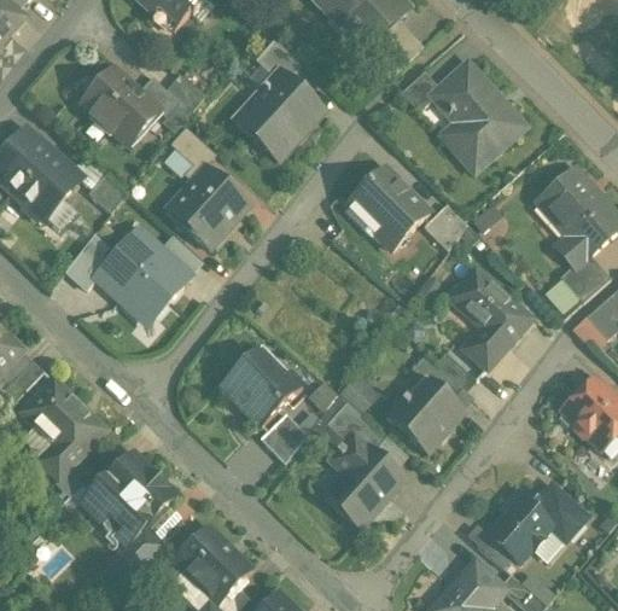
[(0,0),(0,44),(25,15),(10,0),(0,0)]
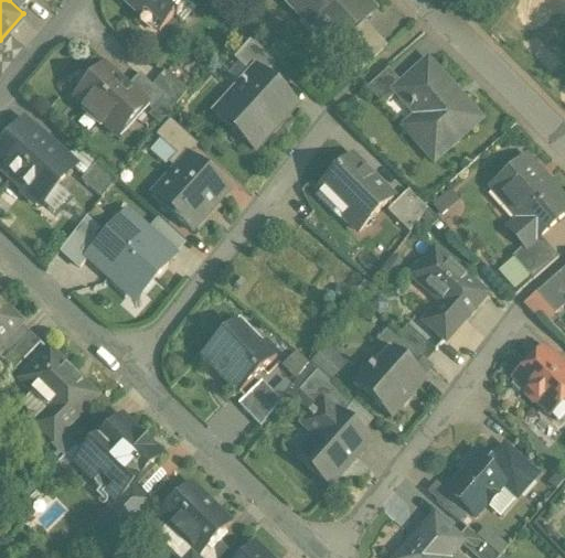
[(129,0),(141,11),(145,7),(162,22),(159,25),(159,27),(174,11),(177,12),(188,0),(129,0)]
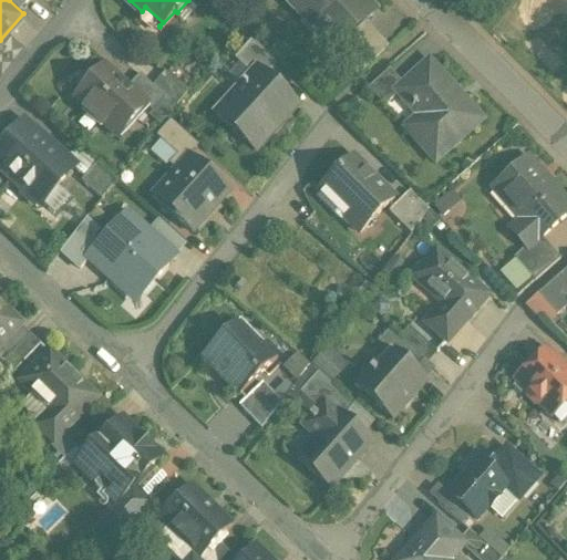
[(374,8),(367,0),(295,0),(334,43),(330,48),(331,49),(332,48),(364,18),(374,8)]
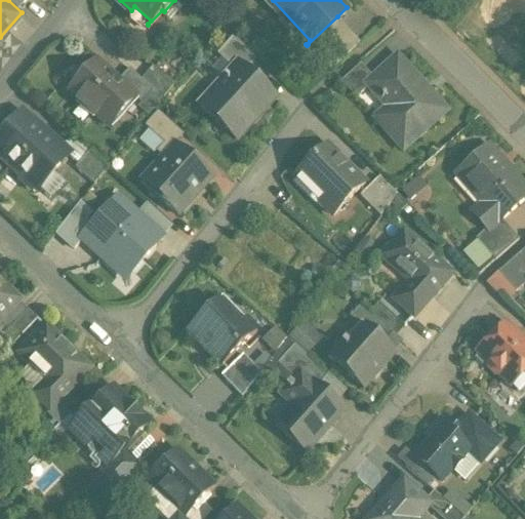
[(337,16),(308,44),(329,66),(358,39),(337,16)]
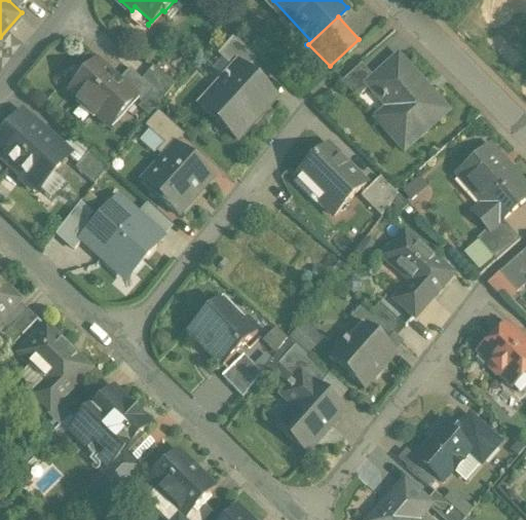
[(256,53),(233,33),(218,49),(234,64),(238,60),(246,66),(256,53)]
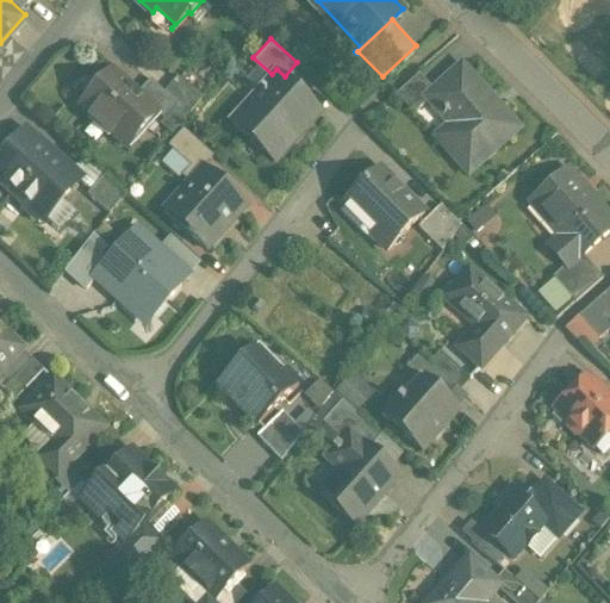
[(500,107),(461,63),(435,88),(429,94),(430,95),(442,109),(437,113),(440,116),(444,111),(464,132),(449,145),(468,166),(518,122),(503,105),(500,107)]
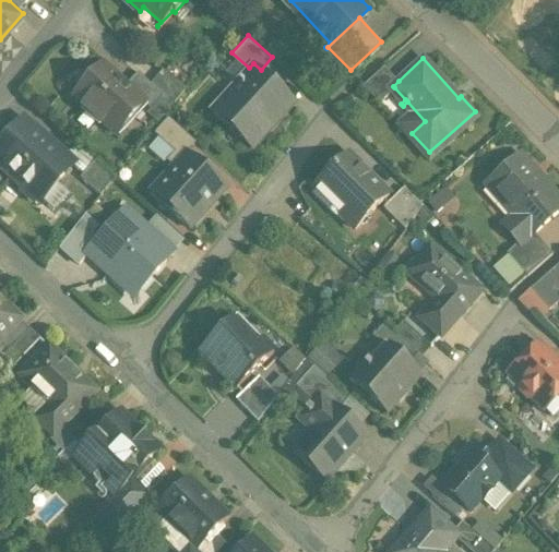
[(143,98),(144,97),(127,82),(104,61),(75,94),(115,130),(143,98)]
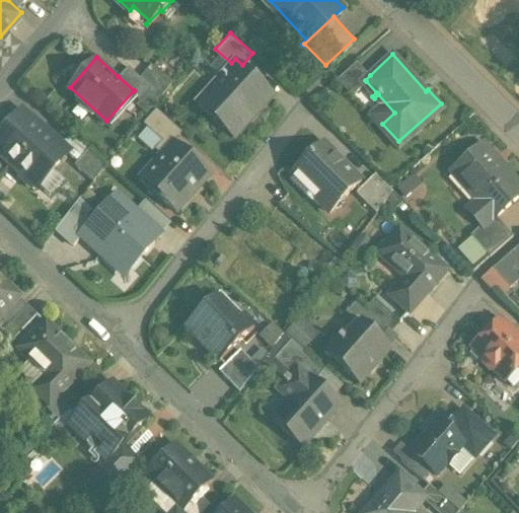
[(221,74),(198,100),(234,134),(250,116),(245,111),(267,87),(242,65),(235,59),(231,63),(223,72),(221,71),(220,73),(221,74)]
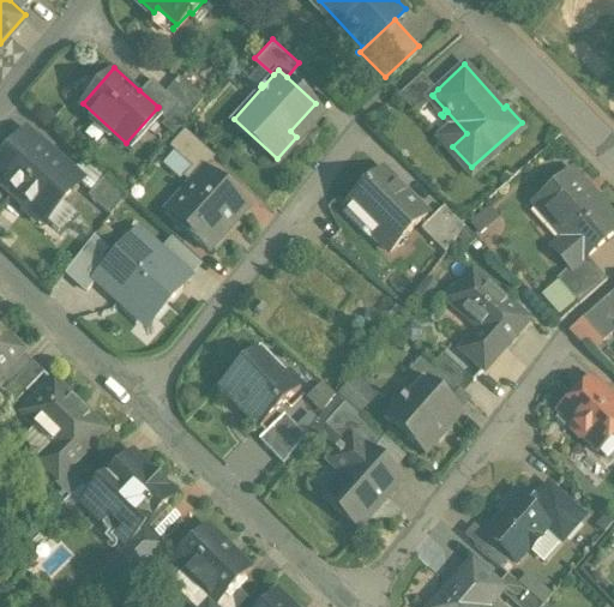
[(422,71),(398,91),(416,110),(433,96),(432,95),(438,89),(422,71)]
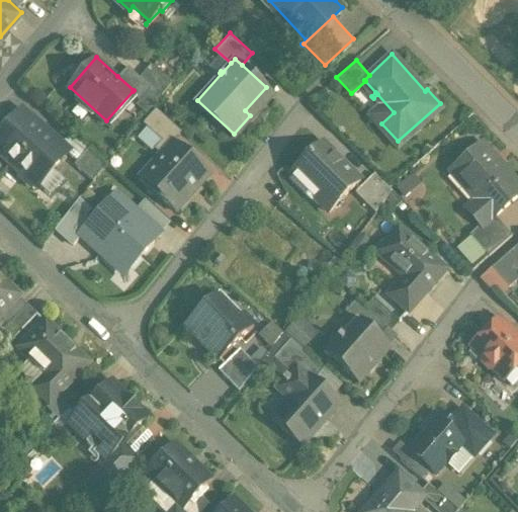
[(172,79),(151,61),(140,74),(152,85),(161,92),(172,79)]
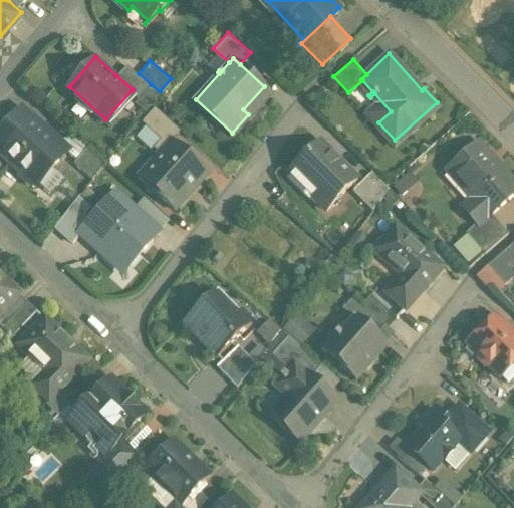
[(139,73),(127,63),(116,75),(133,89),(132,90),(139,97),(151,84),(139,73)]
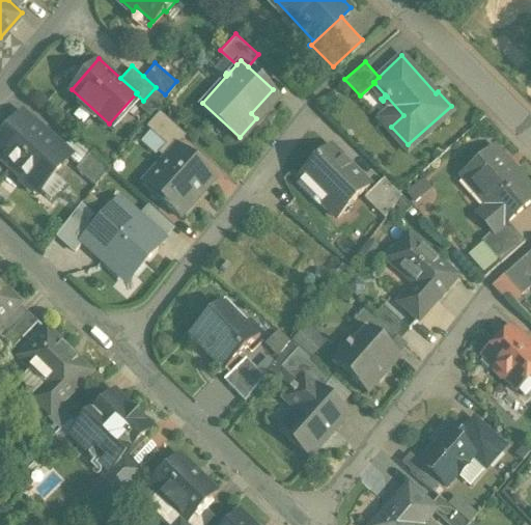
[(180,127),(160,109),(147,123),(166,141),(173,147),(177,142),(171,136),(180,127)]
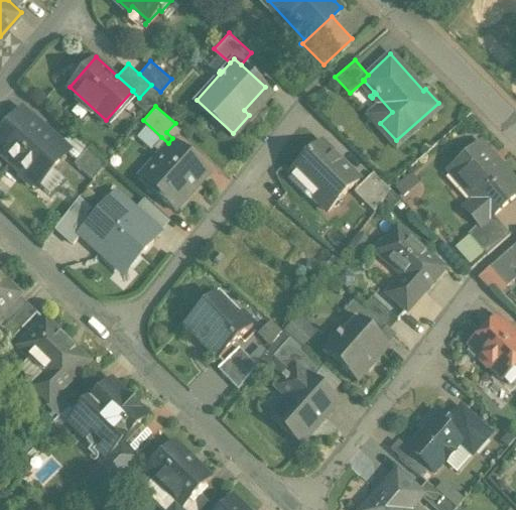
[(34,119),(21,108),(0,131),(0,147),(22,167),(22,172),(30,179),(35,179),(37,181),(69,147),(53,134),(51,136),(47,132),(47,129),(42,125),(38,125),(34,121),(36,119),(35,118),(34,119)]
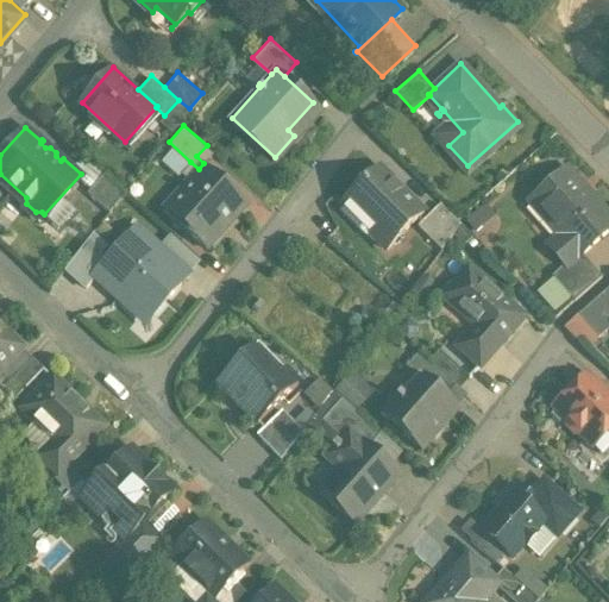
[(199,169),(190,162),(182,171),(190,179),(164,207),(207,244),(207,243),(205,242),(230,214),(232,217),(246,200),(205,162),(203,163),(199,169)]
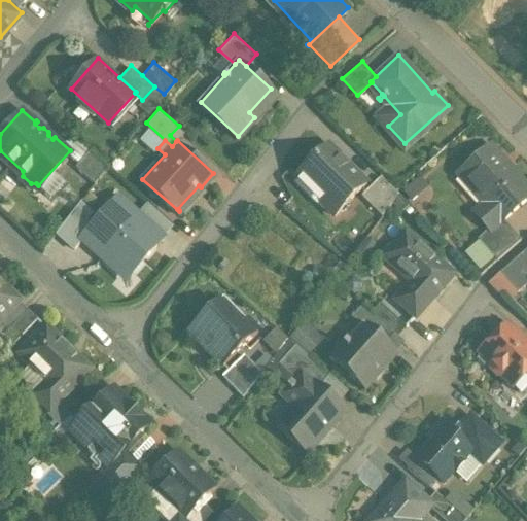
[(349,162),(329,141),(296,174),(297,175),(303,170),(326,194),(321,198),(335,212),(367,180),(366,179),(365,179),(348,163),(349,162)]
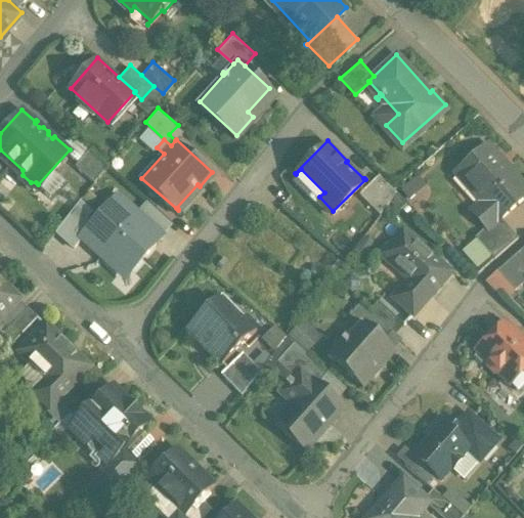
[(504,161),(488,143),(456,171),(482,200),(473,209),(486,224),(487,225),(499,215),(523,192),(523,187),(501,163),(504,161)]
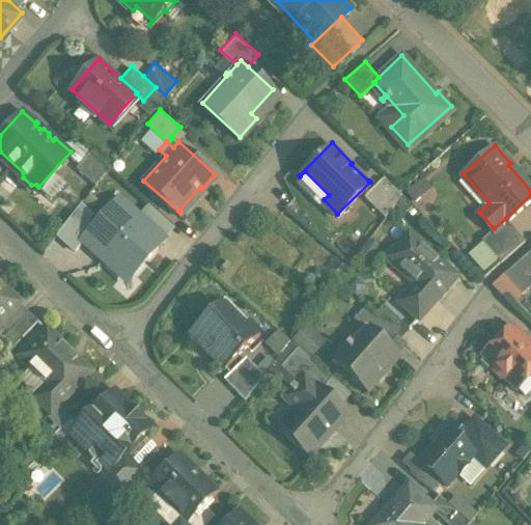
[(109,166),(90,149),(77,165),(96,183),(109,166)]
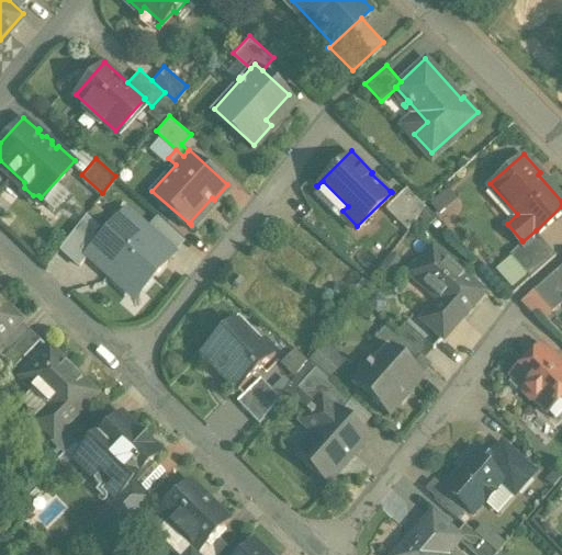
[(423,204),(406,188),(389,205),(407,226),(423,204)]
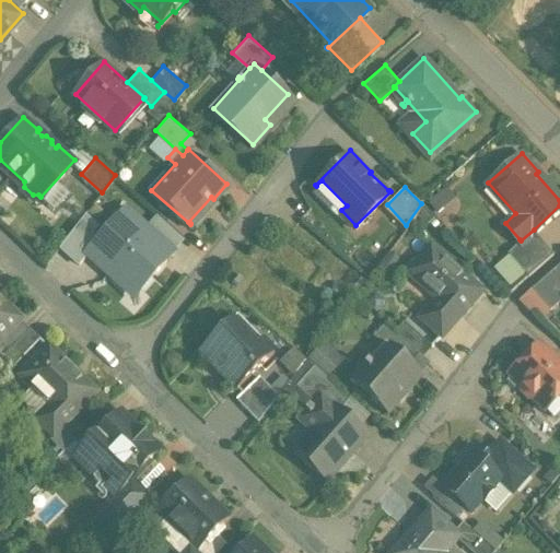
[(128,204),(107,227),(154,271),(177,246),(149,222),(128,204)]
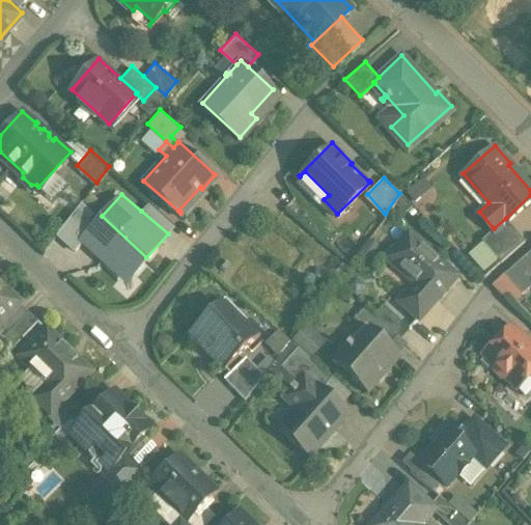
[(81,200),(58,232),(72,244),(98,215),(81,200)]
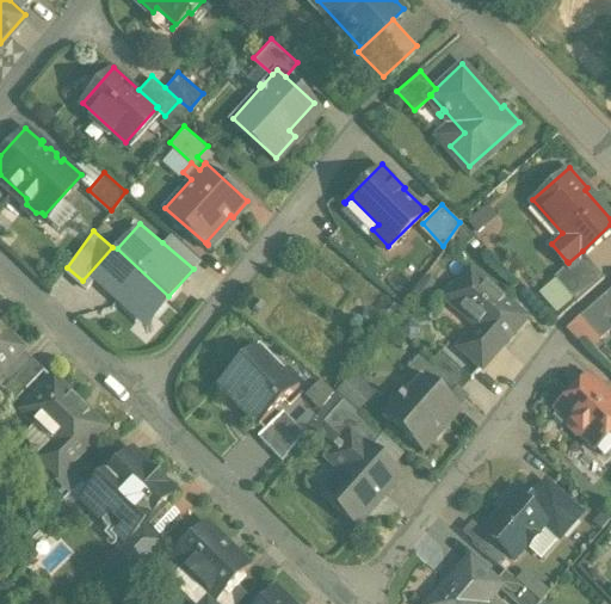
[(171,233),(162,242),(193,269),(201,260),(171,233)]
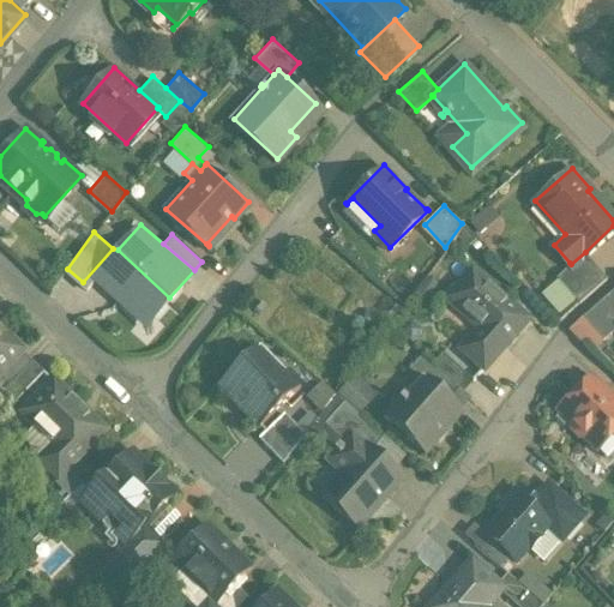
[(95,277),(145,323),(169,298),(118,250),(95,277)]
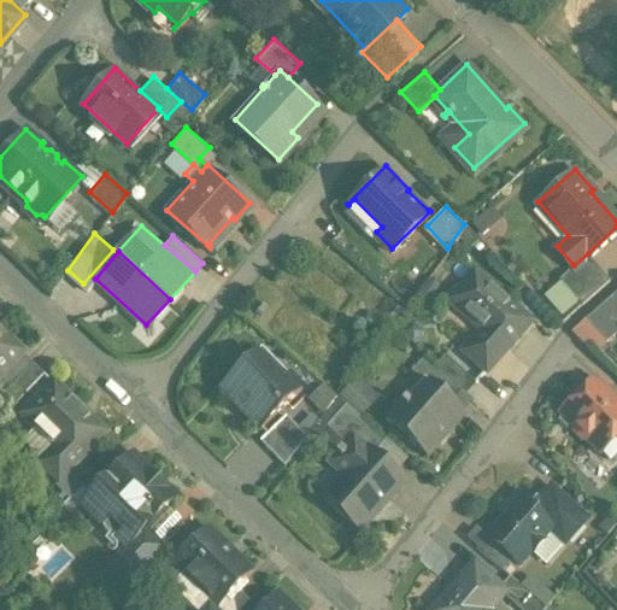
[(588,253),(574,265),(573,264),(559,276),(582,301),(609,277),(588,253)]
